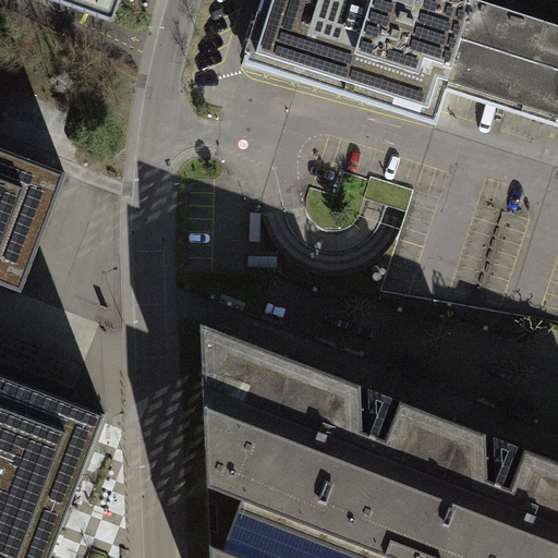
[(45,0),(108,22),(114,0),(45,0)]
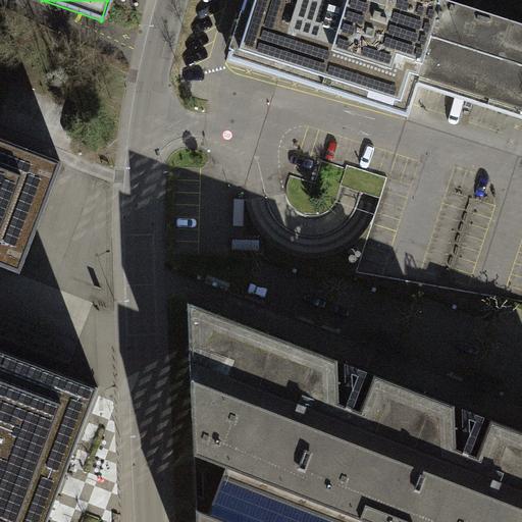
[(444,0),(247,0),(243,13),(242,13),(229,51),(233,52),(231,60),(408,116),(410,109),(412,109),(419,87),(417,86),(444,0)]
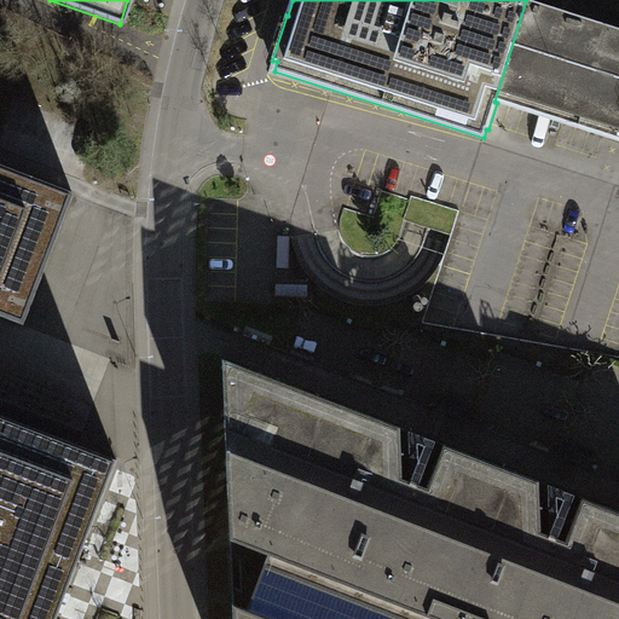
[(618,140),(618,0),(526,0),(495,102),(497,103),(618,140)]
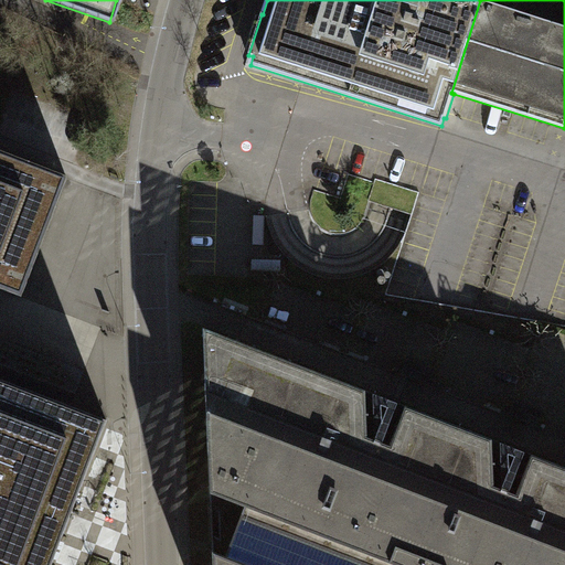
[(0,290),(21,297),(32,269),(42,244),(44,238),(67,179),(0,153),(0,290)]
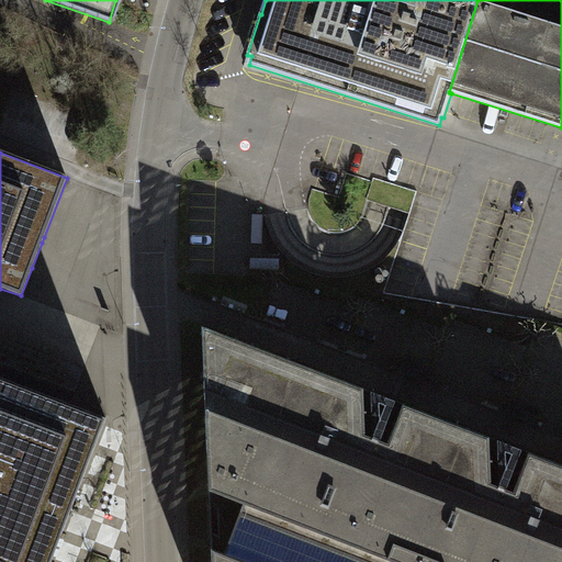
[(561,561),(561,464),(529,452),(514,492),(492,483),(490,437),(403,404),(389,444),(366,435),(363,389),(202,326),(203,359),(211,561),(561,561)]
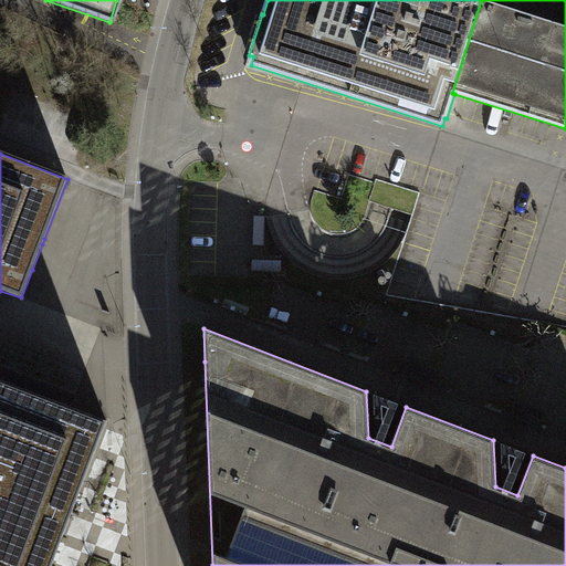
[(0,565),(51,565),(108,420),(0,378),(0,565)]
